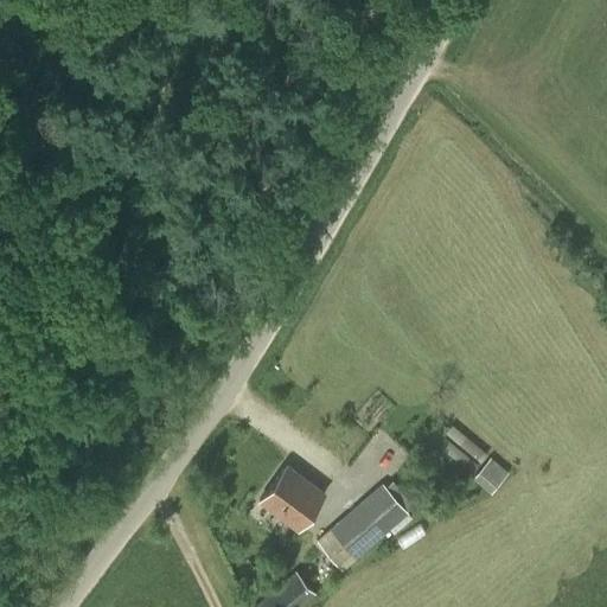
[(486,453),(452,423),(445,432),(480,461),(486,453)]
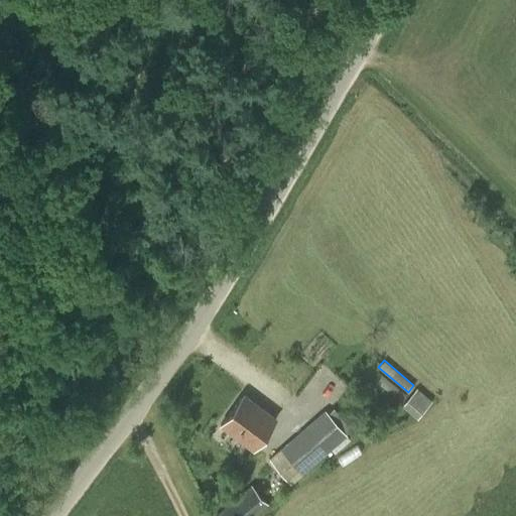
[(370,377),(400,401),(406,394),(376,369),(370,377)]
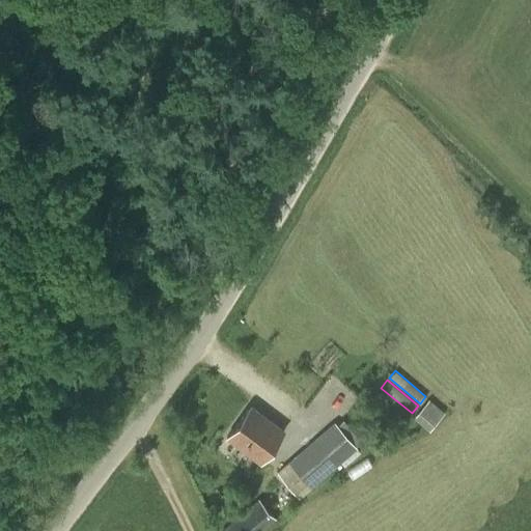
[(428,399),(414,417),(428,430),(444,413),(428,399)]
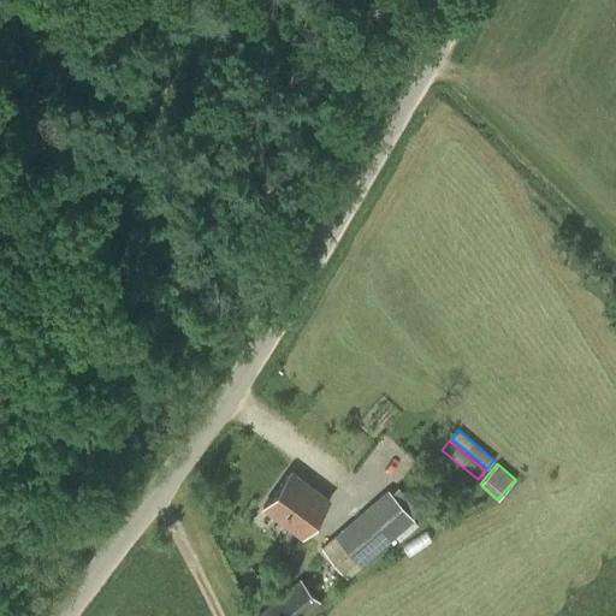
[(264,508),(302,538),(330,502),(291,472),(264,508)]
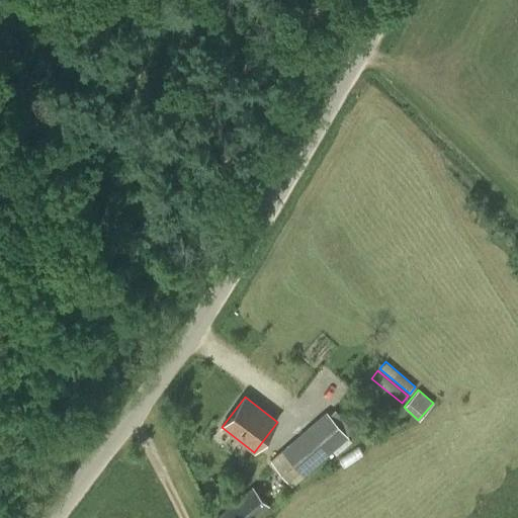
[(352,430),(335,411),(329,416),(326,412),(269,460),(291,487),(348,437),(346,435),(352,430)]
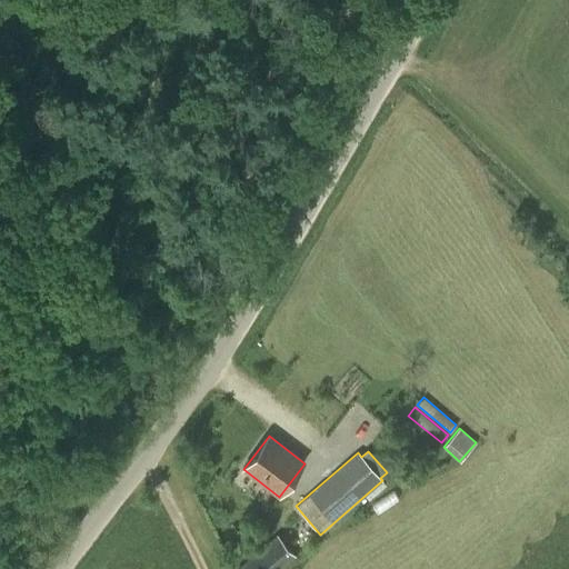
[(237,568),(281,568),(296,557),(276,536),(237,568)]
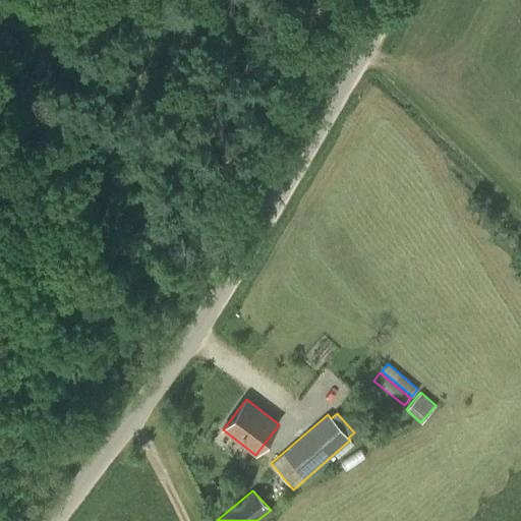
All buildings are outlined.
